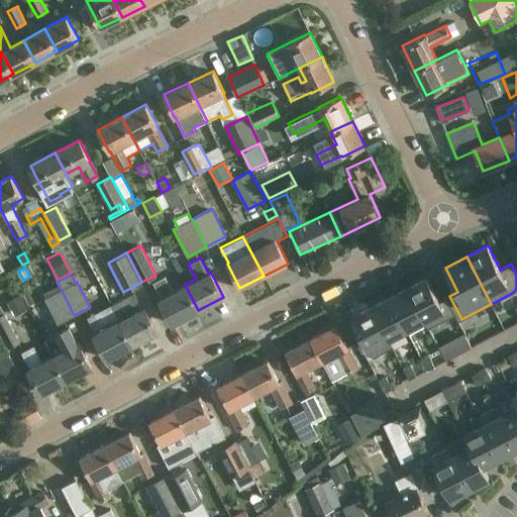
[(198,310),(185,285),(173,291),(165,276),(153,282),(162,298),(160,299),(173,323),(198,310)]
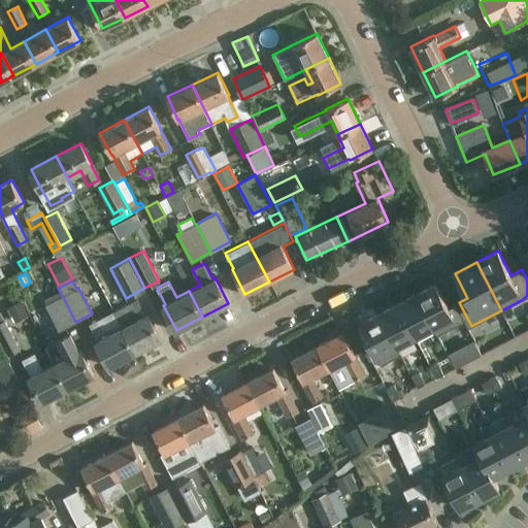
[(436,284),(416,294),(435,331),(437,335),(465,321),(468,327),(471,326),(459,302),(449,308),(436,284)]
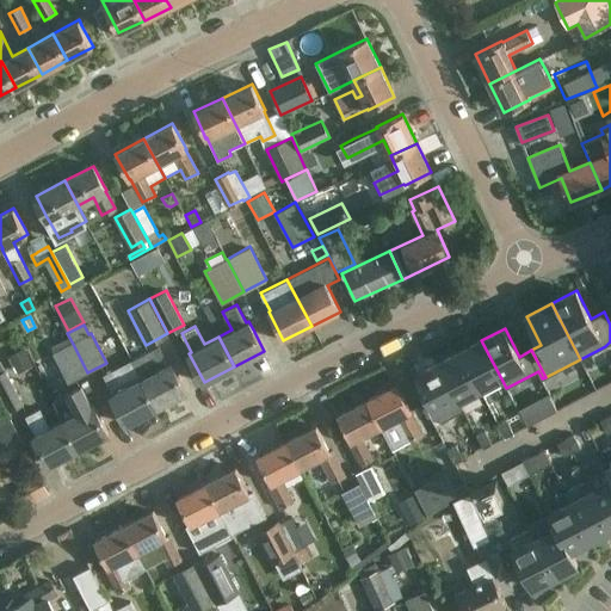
[(481,340),(460,351),(479,389),(482,394),(504,383),(481,340)]
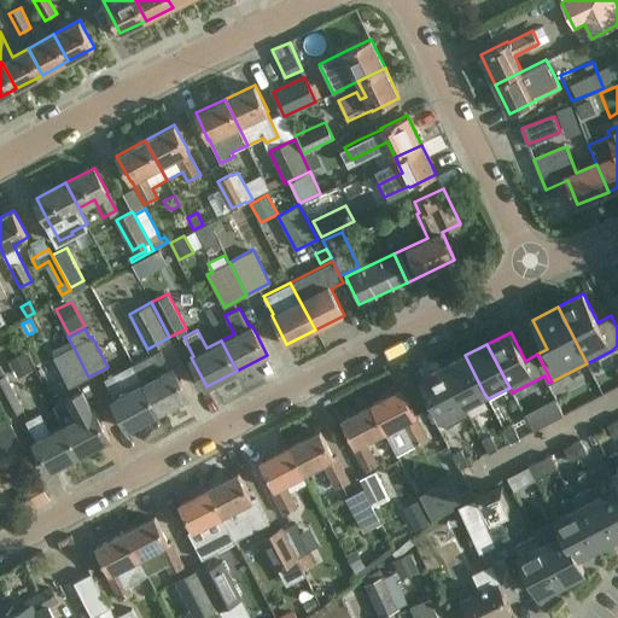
[(27,354),(35,367),(48,359),(41,347),(27,354)]
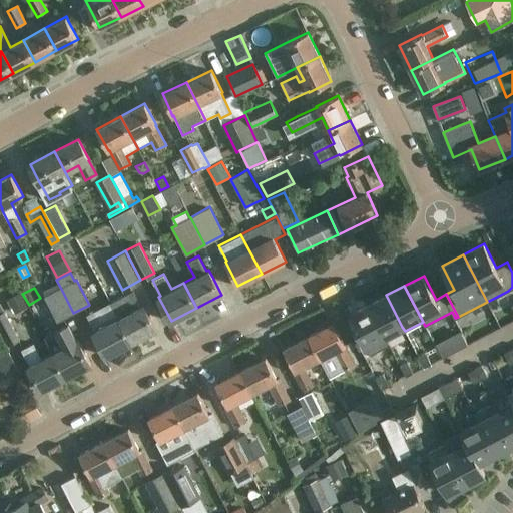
[(61,289),(45,296),(44,297),(57,322),(73,313),(61,289)]
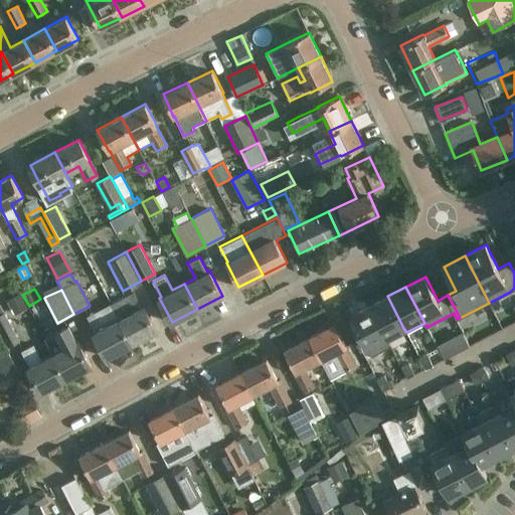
[(111,304),(132,344),(157,330),(144,306),(142,307),(134,292),(111,304)]
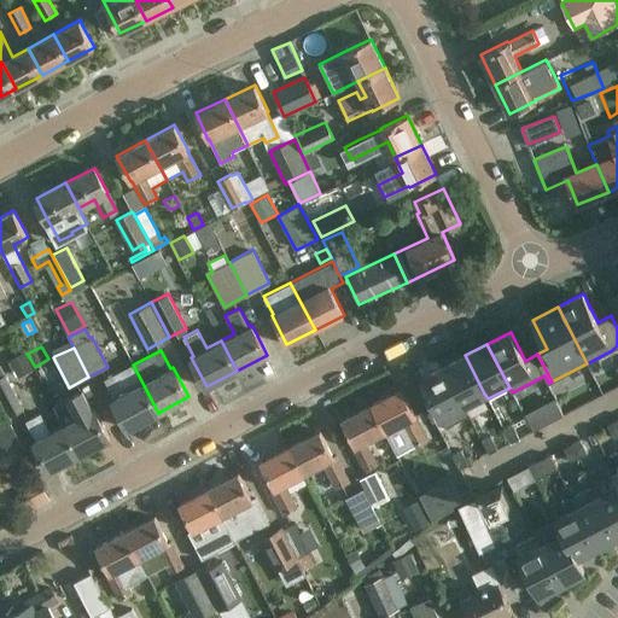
[(10,360),(18,377),(33,369),(24,353),(10,360)]
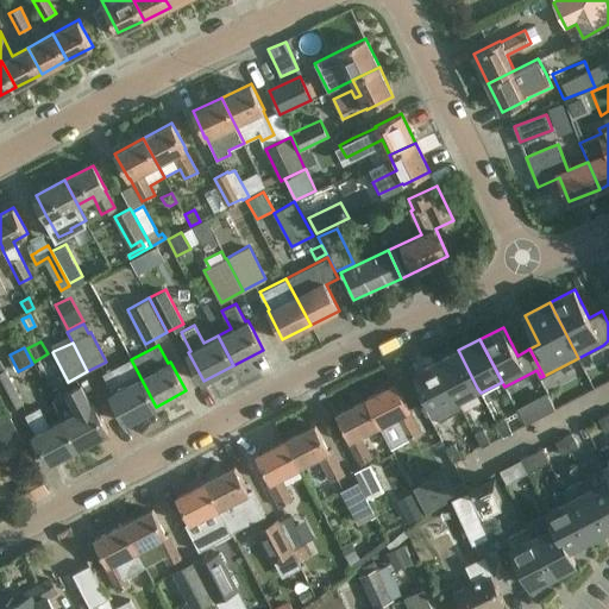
[(458,350),(438,360),(458,399),(477,388),(458,350)]
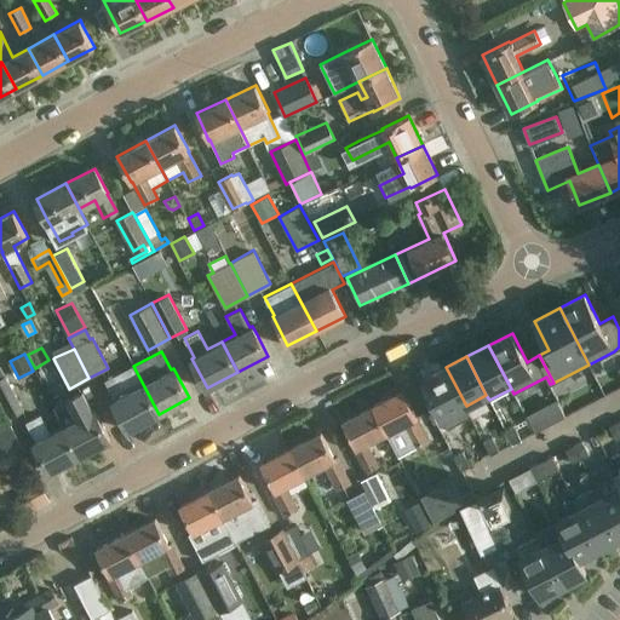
[(113,401),(118,408),(128,430),(159,414),(133,366),(104,380),(114,400),(113,401)]
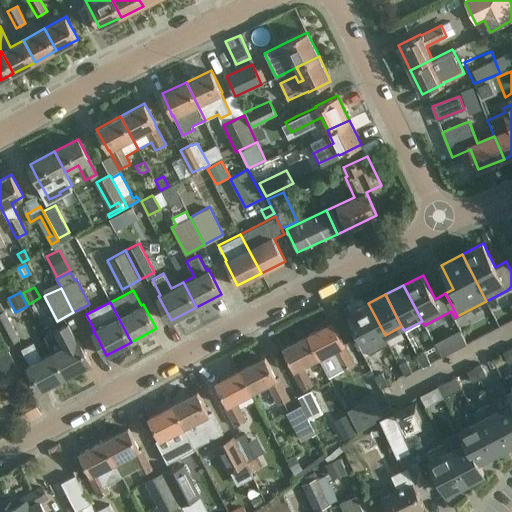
[(368,303),(349,313),(359,333),(369,353),(389,343),(385,335),(368,303)]
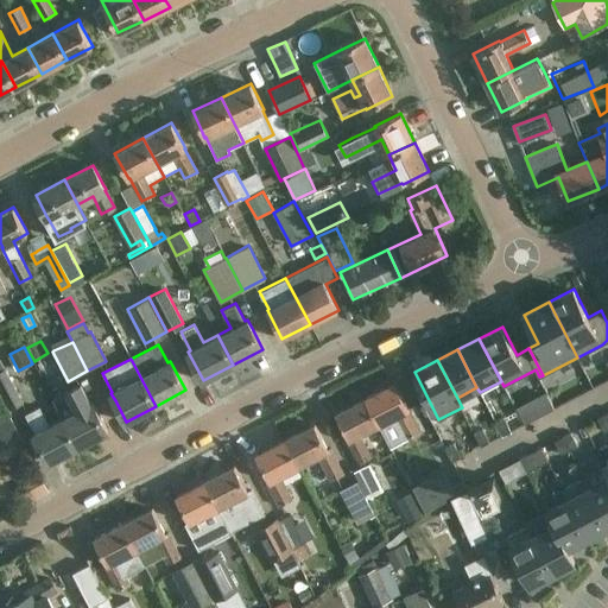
[(0,361),(0,390),(11,409),(23,403),(5,369),(4,369),(0,361)]
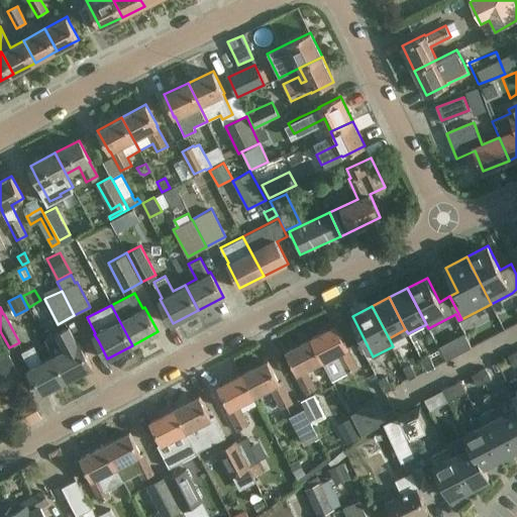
[(358,365),(358,364),(349,346),(346,347),(335,325),(310,338),(322,360),(338,352),(347,371),(358,365)]
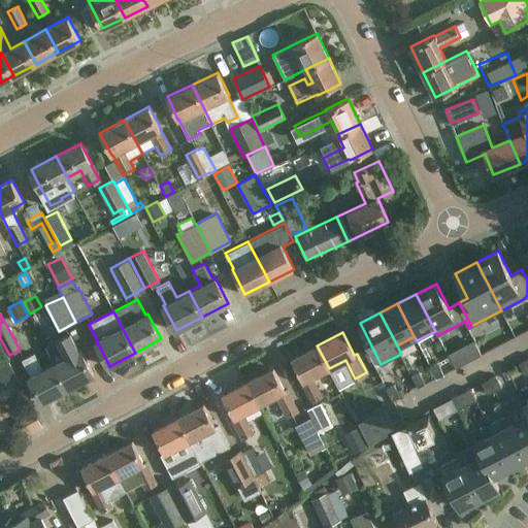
[(55,363),(68,388),(94,374),(80,350),(79,350),(70,333),(44,348),(54,364),(55,363)]
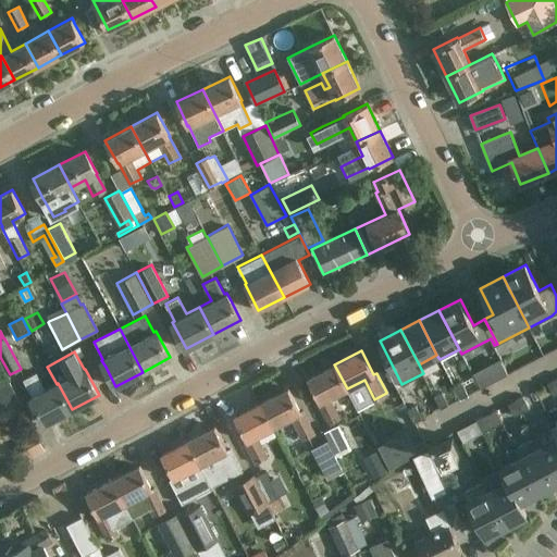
[(502,361),(494,364),(500,378),(508,373),(502,361)]
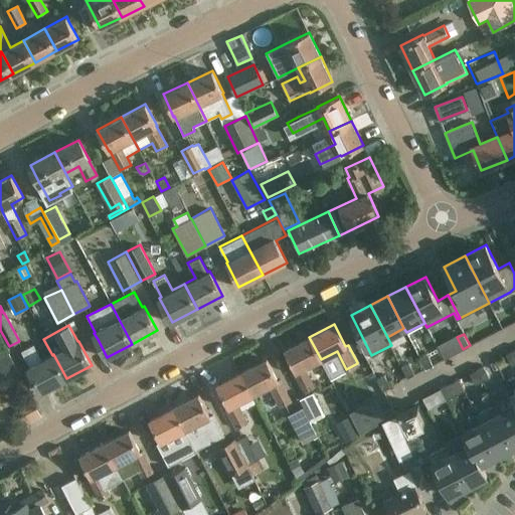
[(321,359),(309,337),(285,350),(296,371),(294,373),(303,391),(314,386),(305,367),(321,359)]
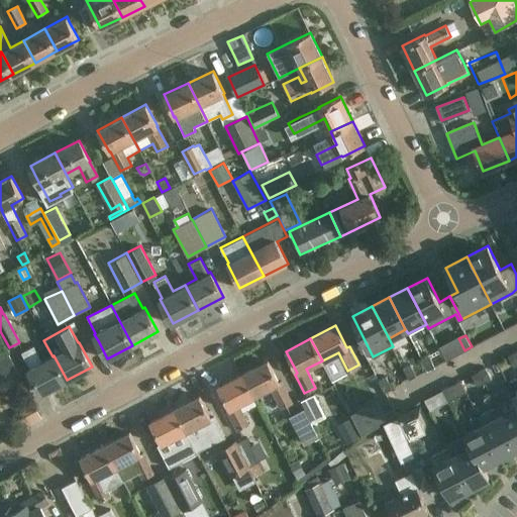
[(28,369),(31,376),(41,394),(67,380),(54,355),(53,356),(41,362),(33,345),(21,352),(30,368),(28,369)]
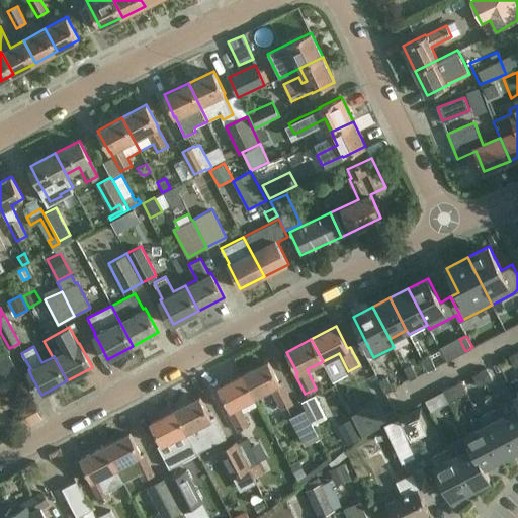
[(517,355),(516,352),(509,356),(515,367),(517,365),(517,355)]
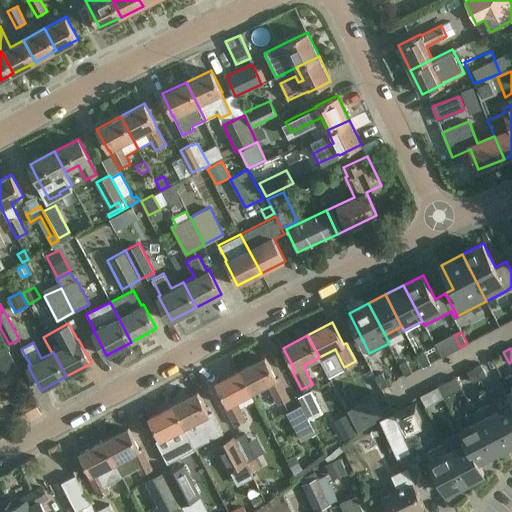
[(20,374),(16,365),(8,350),(0,354),(0,381),(1,382),(1,388),(6,391),(12,390),(15,386),(23,382),(19,374),(20,374)]
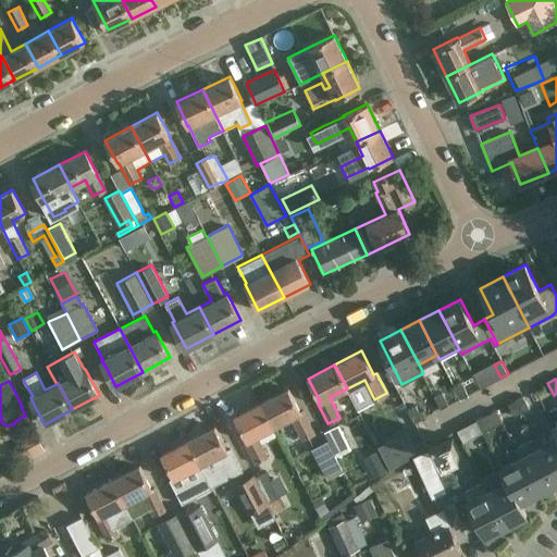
[(461,382),(454,385),(460,398),(468,394),(461,382)]
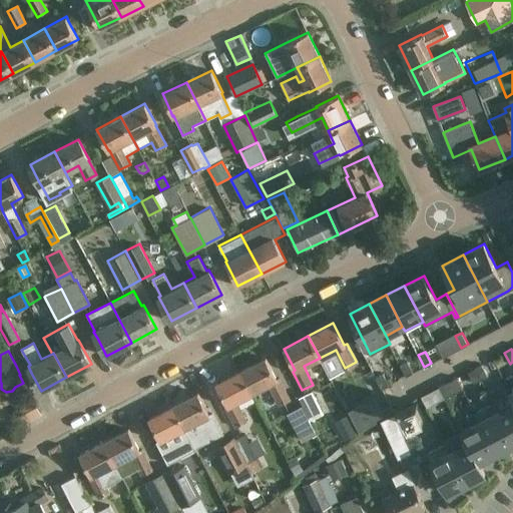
[(290,399),(289,396),(280,379),(277,380),(266,358),(240,371),(252,393),(269,385),(279,404),(290,399)]
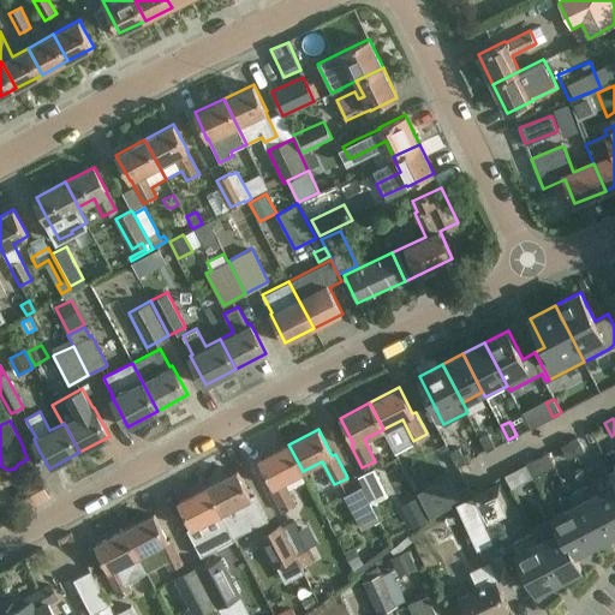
[(488,433),(479,437),(487,451),(495,447),(488,433)]
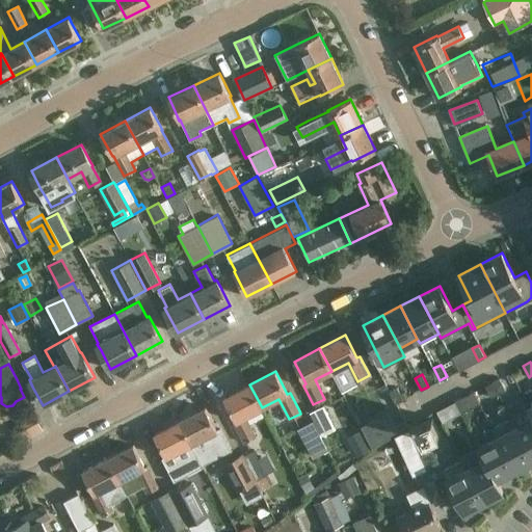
[(500,378),(493,381),(499,393),(505,390),(500,378)]
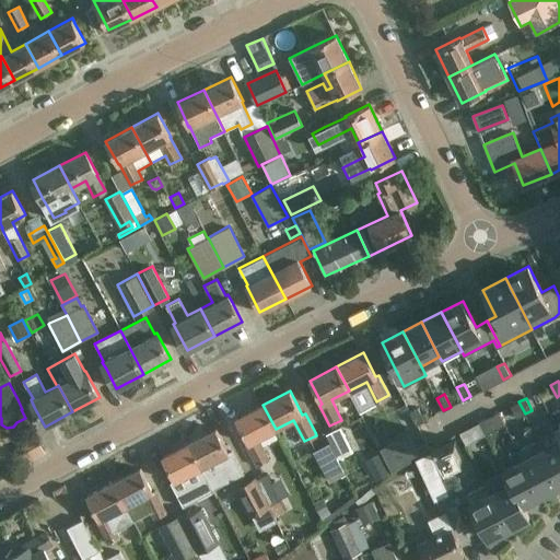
[(518,401),(511,405),(517,418),(525,413),(518,401)]
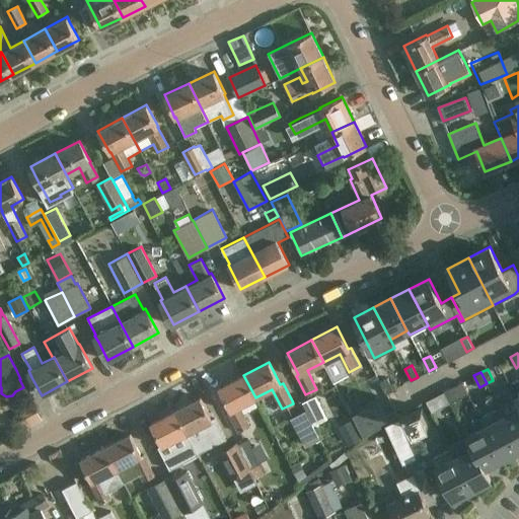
[(255,397),(243,375),(219,388),(230,410),(228,411),(238,432),(249,426),(239,406),(255,397)]
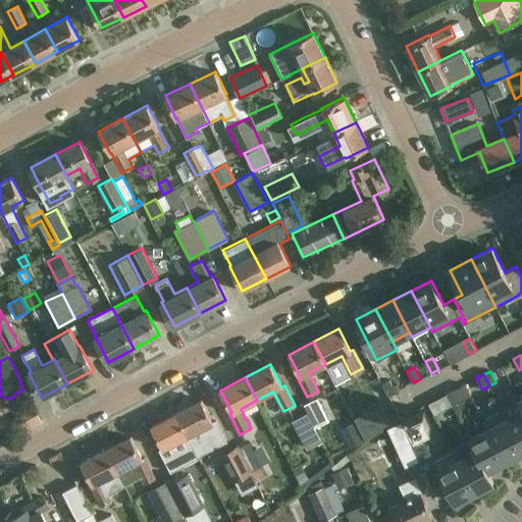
[(382,383),(389,395),(396,392),(389,380),(382,383)]
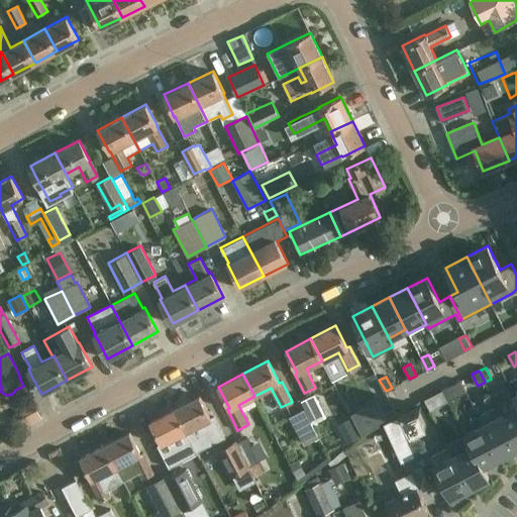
[(448,386),(442,390),(448,401),(454,398),(448,386)]
